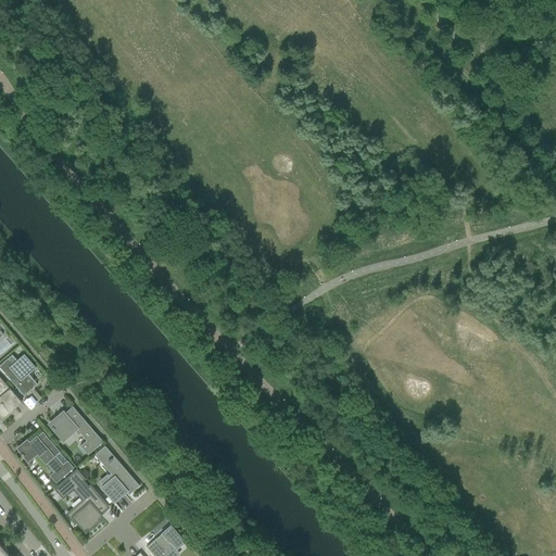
[(32,388),(33,389),(37,384),(27,374),(34,368),(35,368),(23,354),(22,354),(23,355),(16,361),(12,355),(0,365),(0,369),(24,396),(30,391),(29,390),(32,388)]
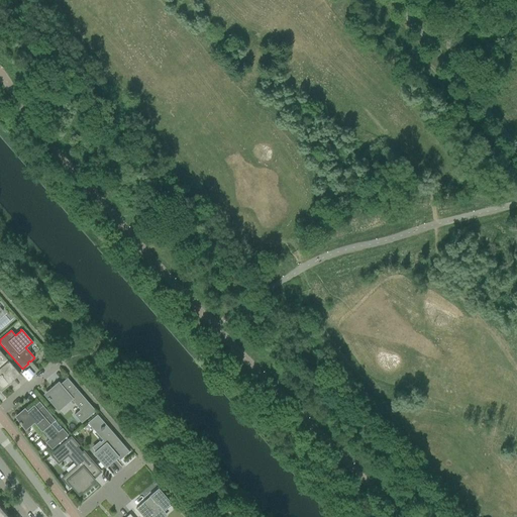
[(0,392),(10,384),(9,383),(12,380),(13,381),(20,375),(18,373),(0,351),(0,392)]
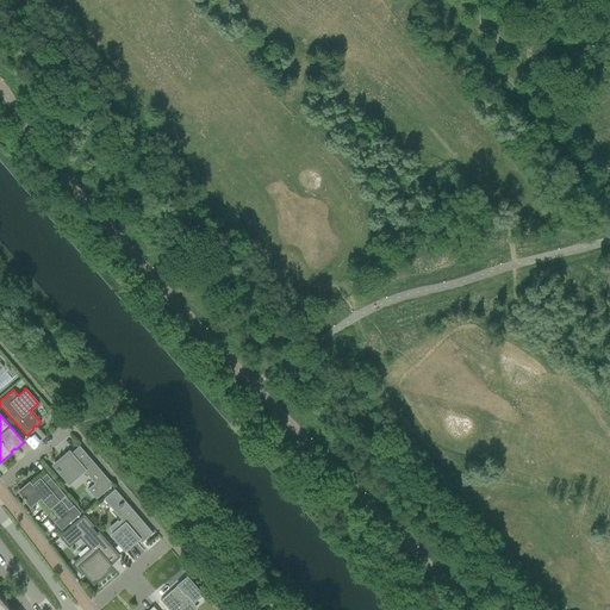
[(63,460),(62,459),(54,466),(56,470),(56,471),(57,473),(58,472),(68,484),(83,471),(94,484),(87,490),(95,499),(112,485),(79,447),(70,454),(69,453),(66,455),(67,458),(63,460)]
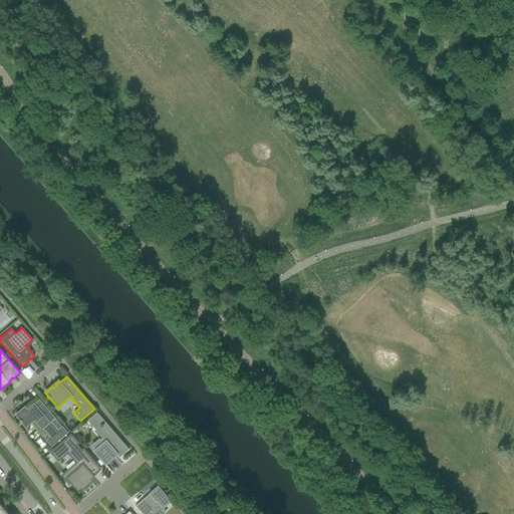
[(24,408),(16,415),(19,420),(18,421),(20,423),(21,423),(25,428),(34,420),(49,437),(45,440),(51,447),(67,433),(63,428),(55,419),(36,397),(36,398),(38,401),(27,411),(24,408)]
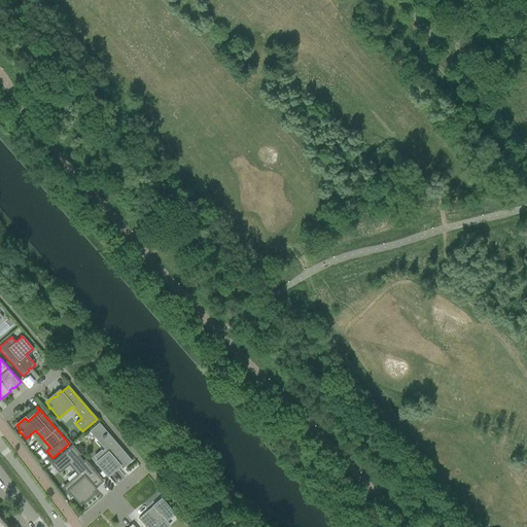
[(104,449),(102,451),(105,455),(96,463),(107,477),(108,477),(117,468),(116,467),(118,465),(121,469),(132,461),(99,423),(89,431),(104,449)]
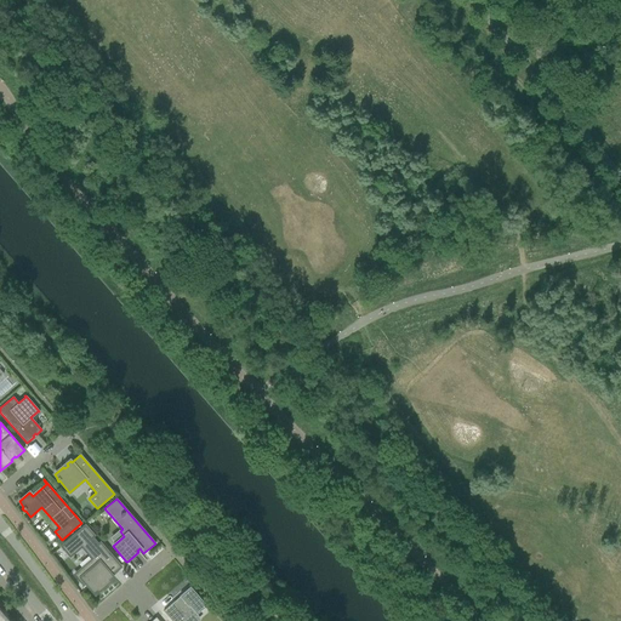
[(93,593),(97,591),(98,592),(110,581),(109,580),(113,576),(112,575),(120,568),(100,543),(97,545),(91,537),(93,536),(85,527),(62,546),(70,557),(81,547),(96,564),(87,573),(83,568),(74,575),(83,585),(85,584),(93,593)]
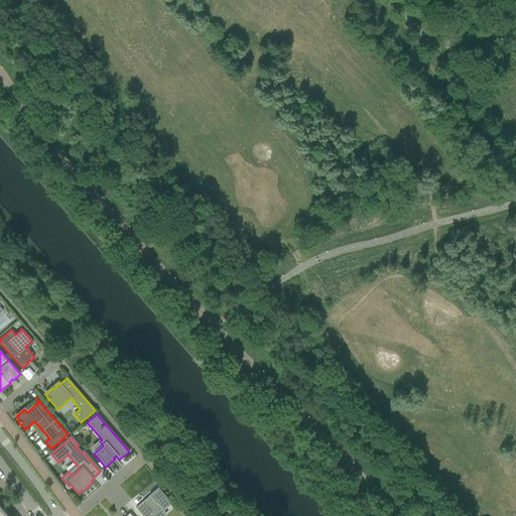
[(149,496),(135,508),(142,515),(156,515),(171,504),(158,488),(149,496)]
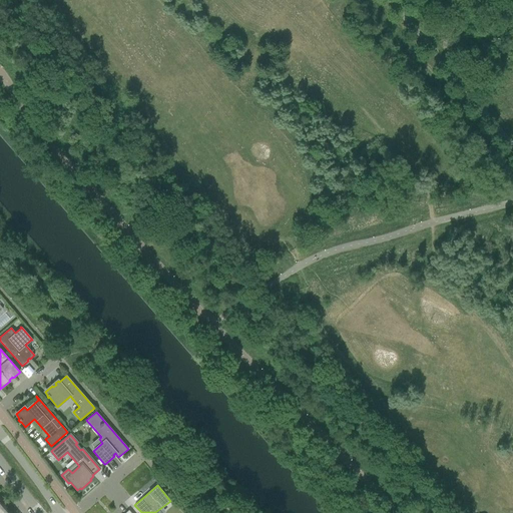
[(0,512),(8,512),(5,509),(7,508),(3,503),(1,505),(0,506),(0,512)]
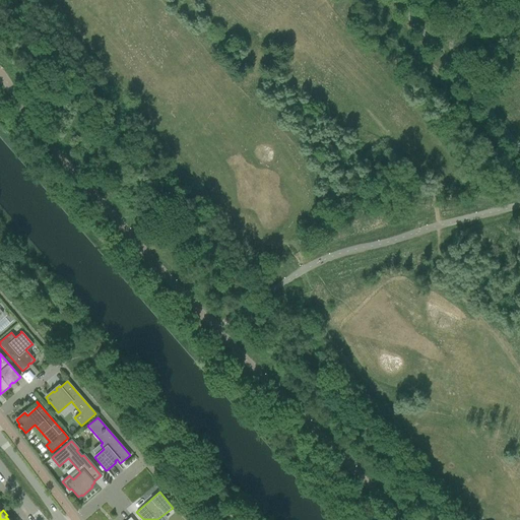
All buildings are outlined.
